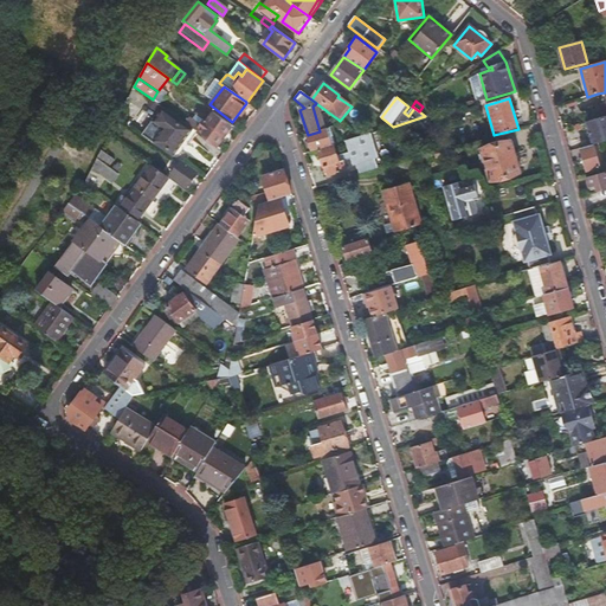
[(189,117),(185,123),(193,129),(217,147),(232,126),(202,103),(197,114),(205,118),(200,126),(189,117)]
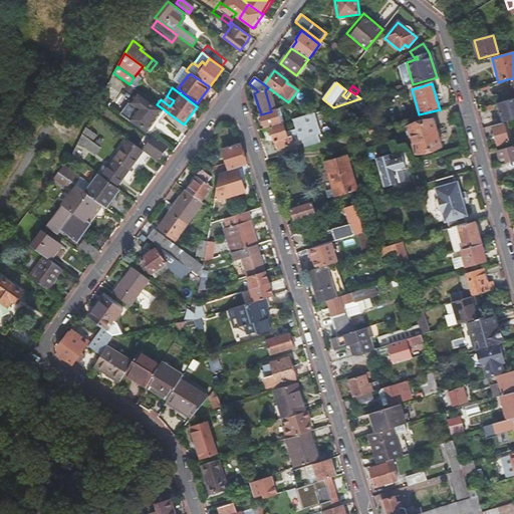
[(157,104),(138,90),(130,102),(138,108),(130,119),(147,133),(152,125),(155,120),(164,109),(157,104)]
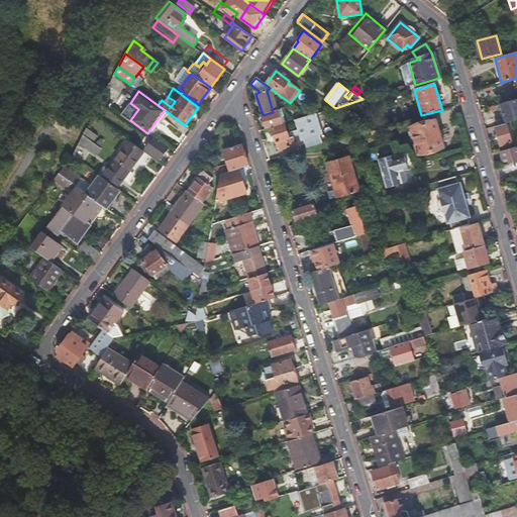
[(516,99),(500,104),(506,123),(516,120),(516,99)]
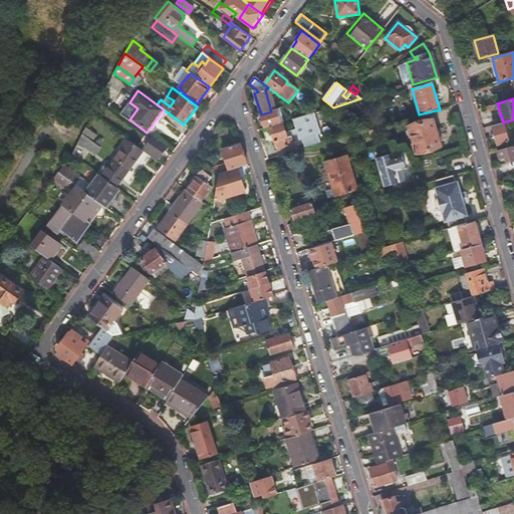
[(138,108),(130,102),(121,113),(130,119),(138,108)]
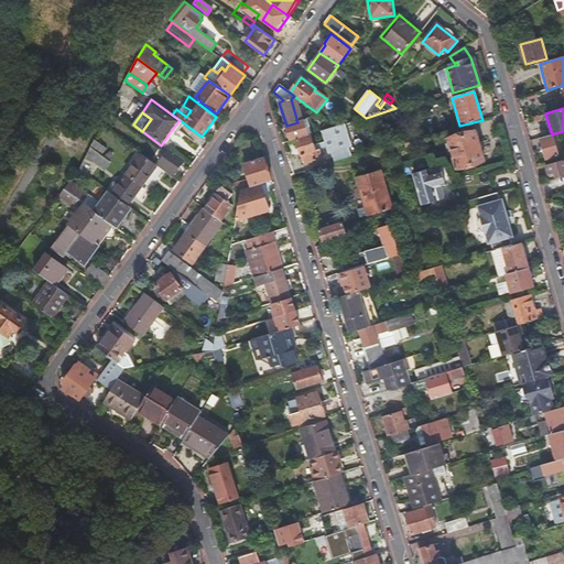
[(286,126),(291,141),(296,140),(308,136),(304,120),(297,122),(286,126)]
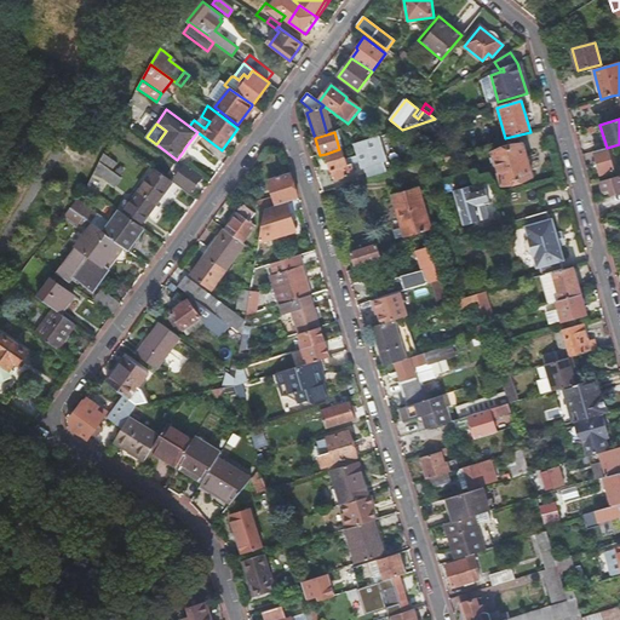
[(369,139),(352,145),(357,160),(383,153),(380,144),(390,141),(388,135),(369,139)]
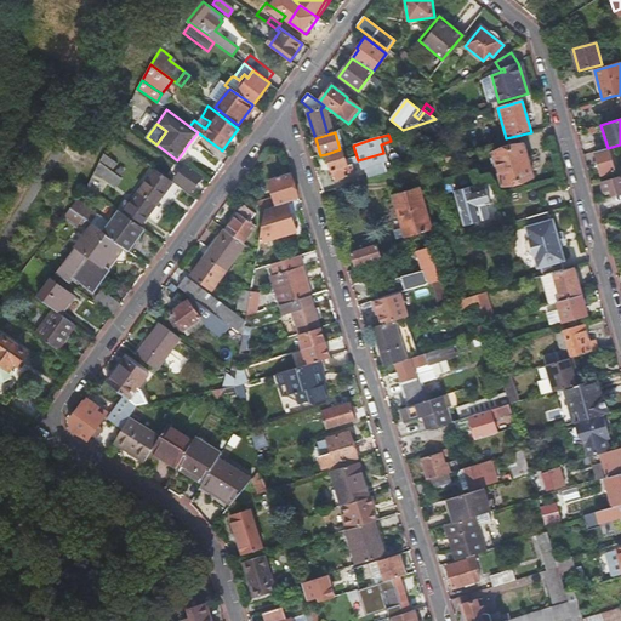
[(502,186),(533,177),(523,146),(494,153),(502,186)]
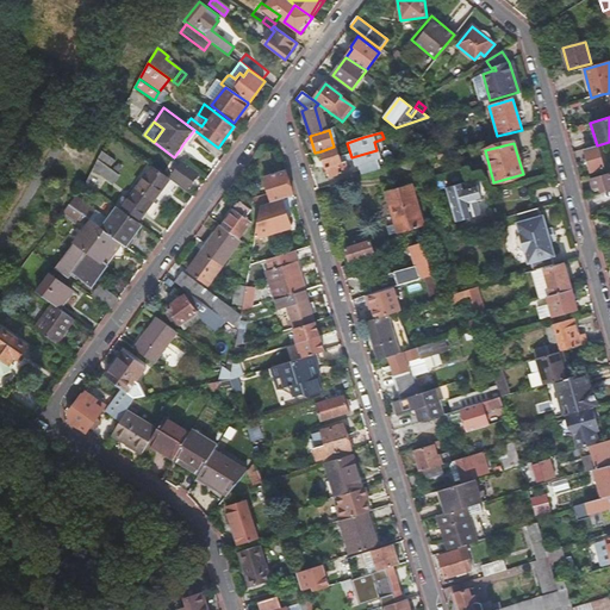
[(334,147),(321,151),(324,162),(321,163),(323,170),(327,169),(329,178),(348,172),(346,162),(342,163),(336,145),(334,147)]
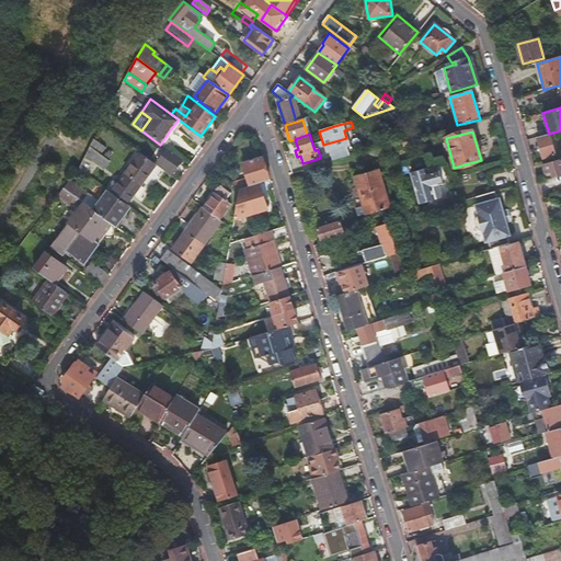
[(549,134),(538,137),(544,158),(556,156),(550,138),(549,134)]
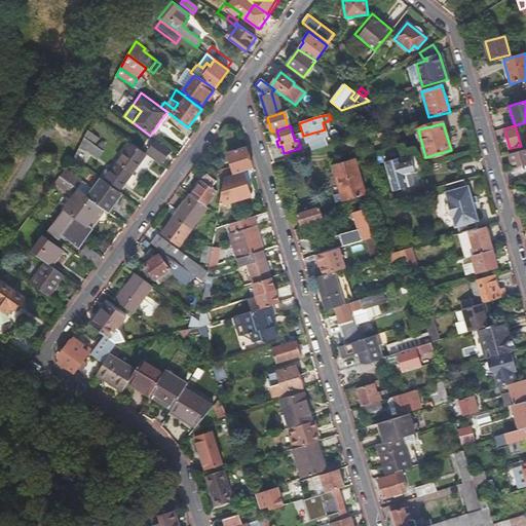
[(87,130),(84,138),(95,145),(99,139),(87,130)]
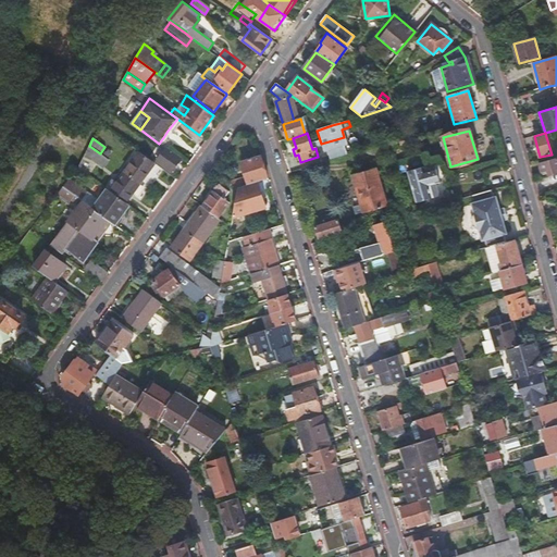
[(89,146),(78,168),(85,173),(95,161),(113,175),(114,173),(119,176),(123,171),(100,153),(89,146)]
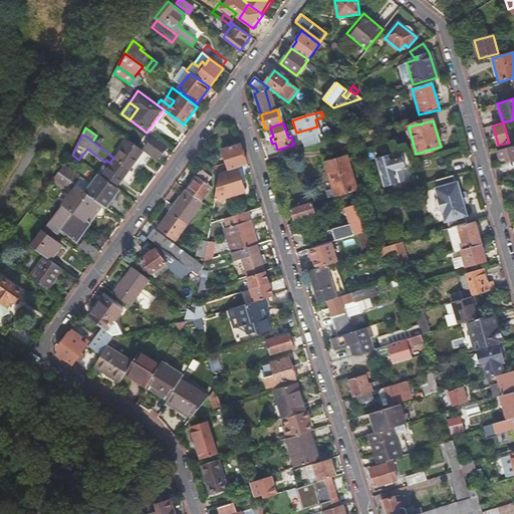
[(168,148),(156,138),(147,150),(159,160),(168,148)]
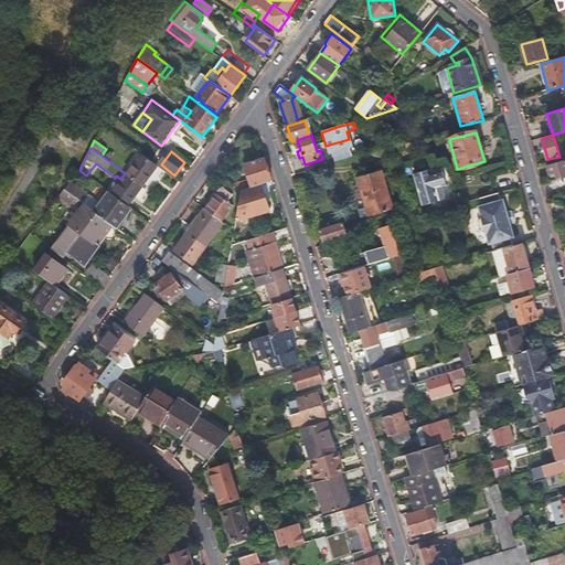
[(157,166),(141,155),(127,174),(142,185),(157,166)]
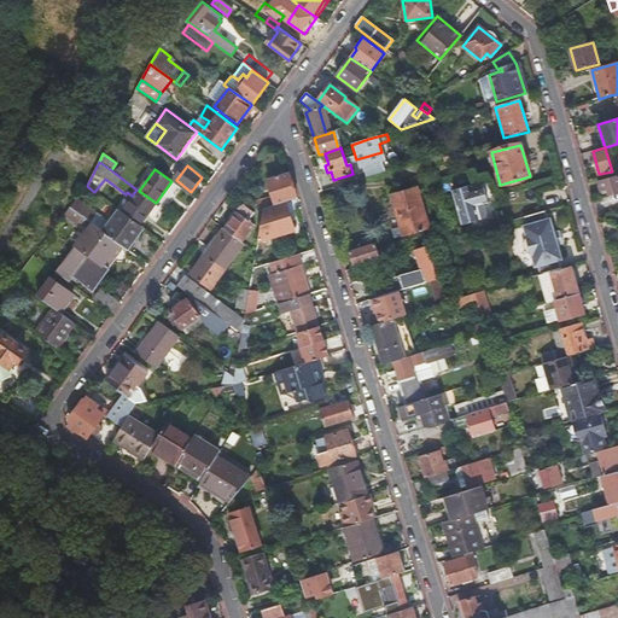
[(268,179),(275,205),(297,198),(289,173),(268,179)]
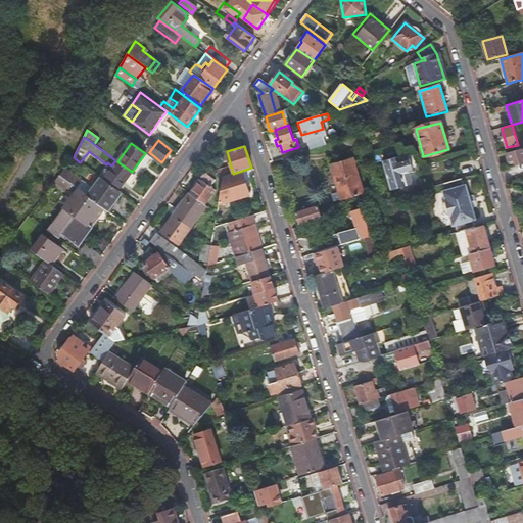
[(522,148),(506,153),(508,162),(514,160),(515,165),(522,162),(522,148)]
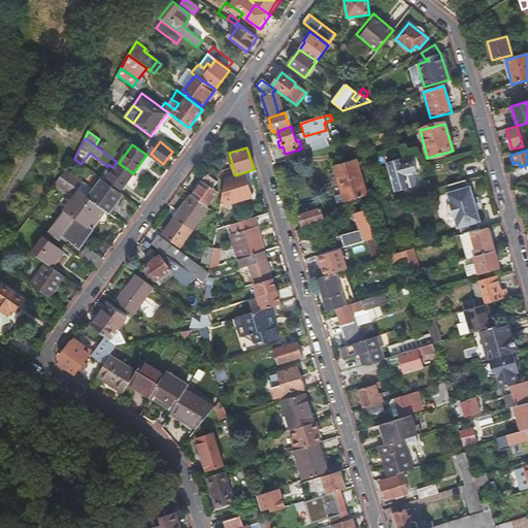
[(344,202),(366,195),(356,159),(334,165),(344,202)]
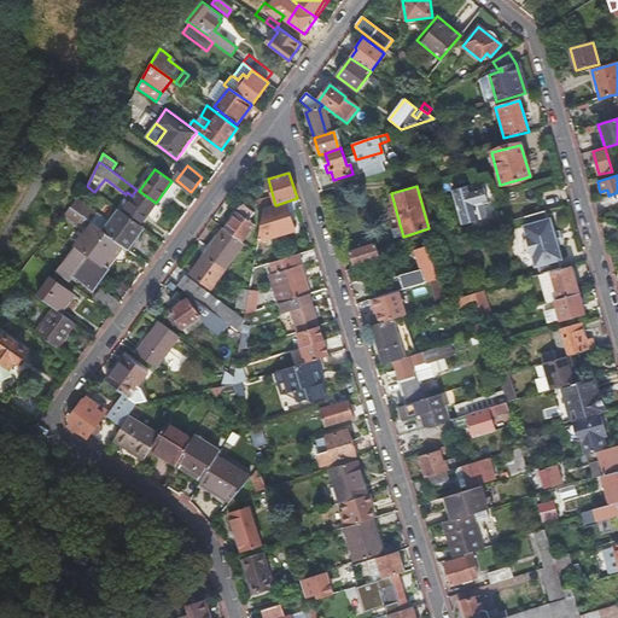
[(482,204),(487,203),(484,190),(470,193),(467,186),(450,192),(460,225),(485,217),(482,204)]
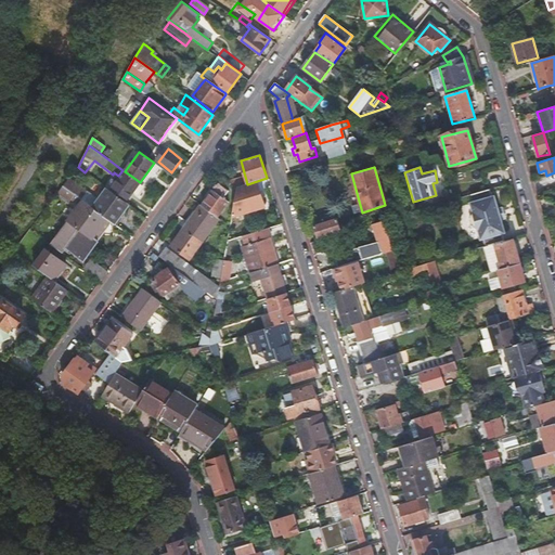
[(113,179),(105,188),(106,189),(125,202),(140,182),(125,171),(116,181),(113,179)]
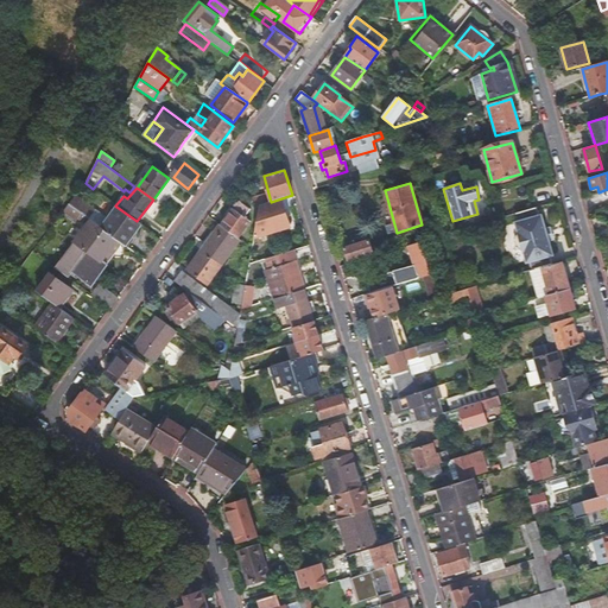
[(74,198),(69,204),(80,213),(84,207),(74,198)]
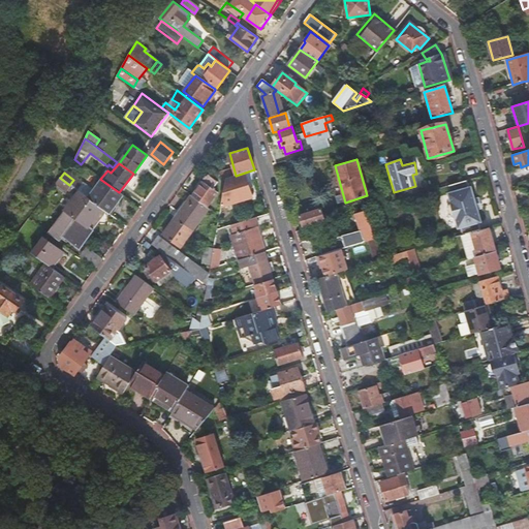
[(192,196),(207,208),(218,192),(213,189),(218,182),(209,176),(192,196)]
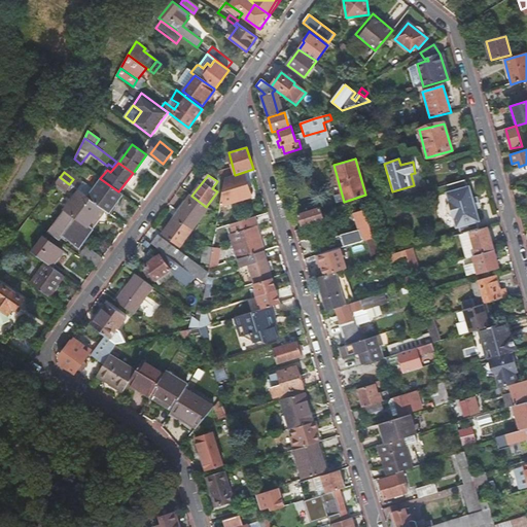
[(60,177),(54,185),(64,192),(67,188),(73,192),(75,189),(69,184),(60,177)]
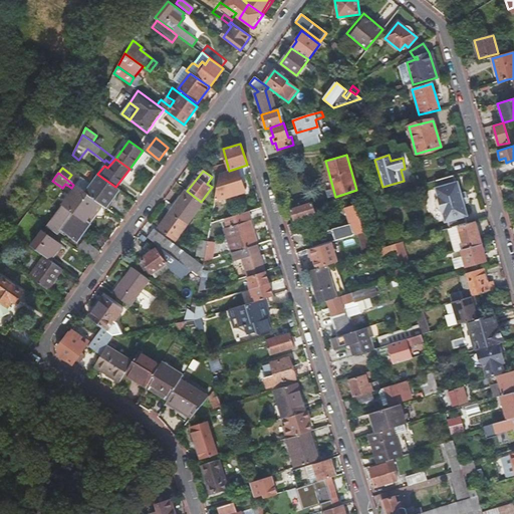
[(115,187),(98,175),(85,193),(88,195),(108,210),(113,203),(115,197),(118,193),(120,191),(115,187)]
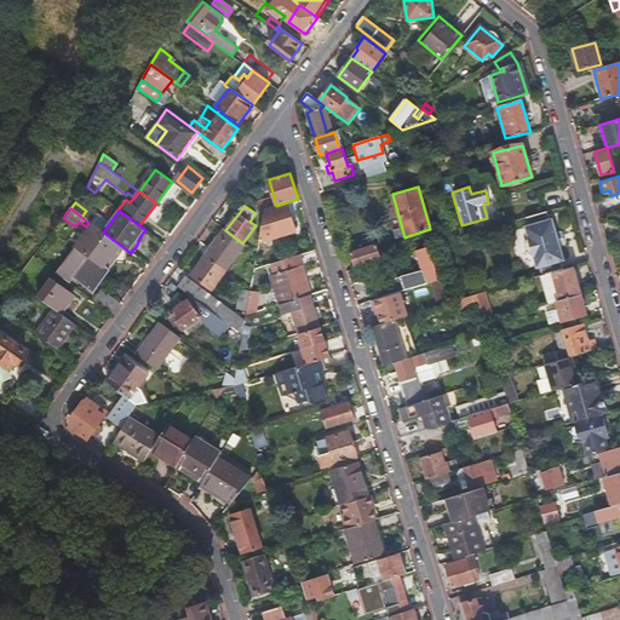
[(549,220),(546,212),(526,218),(528,227),(526,228),(529,240),(527,245),(528,252),(534,256),(538,268),(539,268),(543,276),(552,274),(563,270),(561,262),(563,260),(558,245),(563,244),(561,234),(556,235),(551,220),(549,220)]
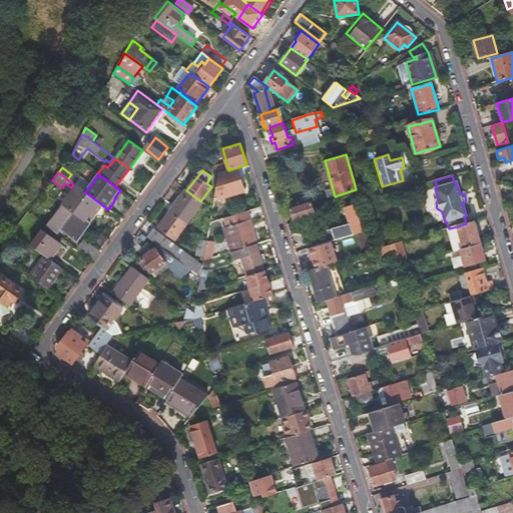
[(219,183),(218,183),(214,210),(222,211),(225,191),(223,190),(224,184),(225,184),(226,178),(220,177),(219,183)]
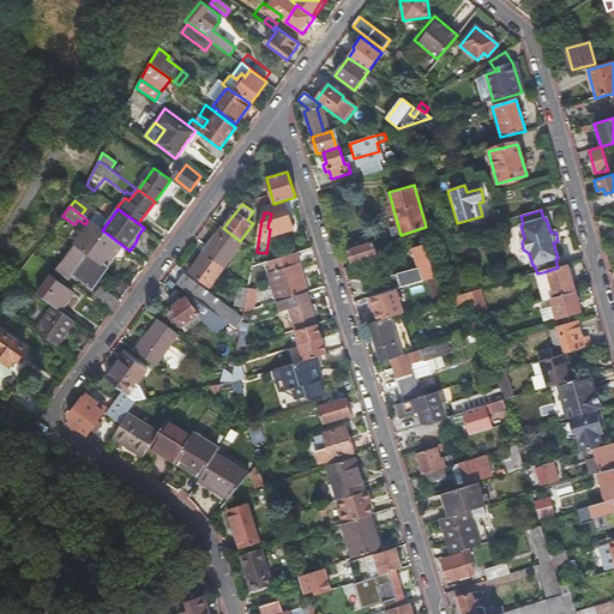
[(92,223),(76,245),(102,264),(103,263),(118,245),(119,244),(104,234),(106,233),(102,230),(92,223)]
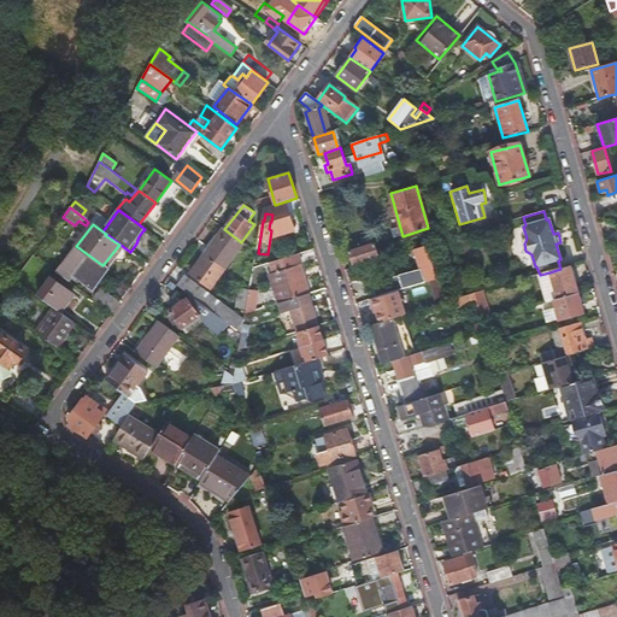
[(227,270),(245,245),(241,242),(224,229),(222,228),(204,253),(205,254),(198,264),(197,264),(191,274),(211,288),(225,269),(227,270)]
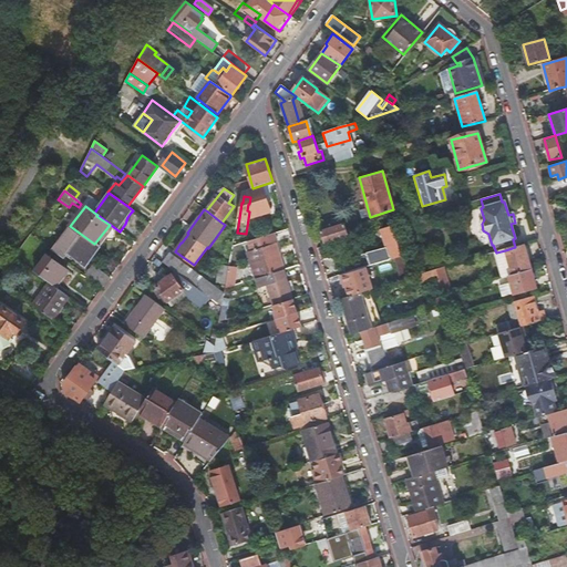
[(325,230),(344,225),(342,217),(322,224),(325,230)]
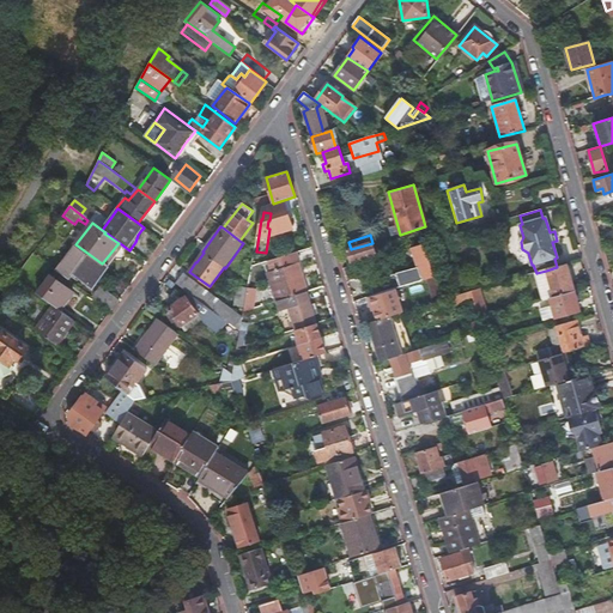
[(376,255),(372,243),(351,249),(346,250),(351,263),(376,255)]
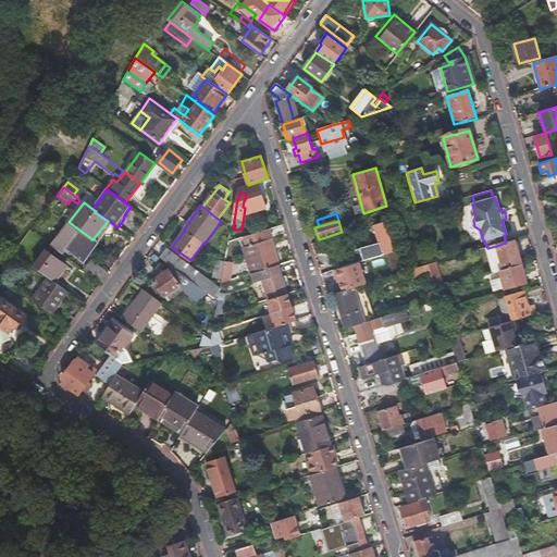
[(69,222),(51,246),(62,255),(67,247),(73,251),(72,252),(83,261),(86,257),(87,256),(98,242),(94,238),(93,239),(69,222)]
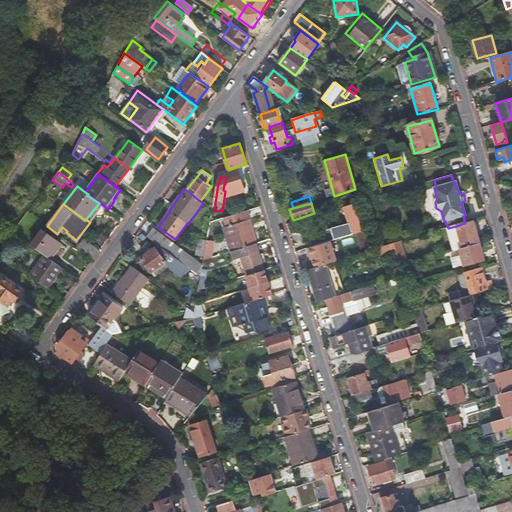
[(102,207),(98,204),(86,219),(90,222),(102,207)]
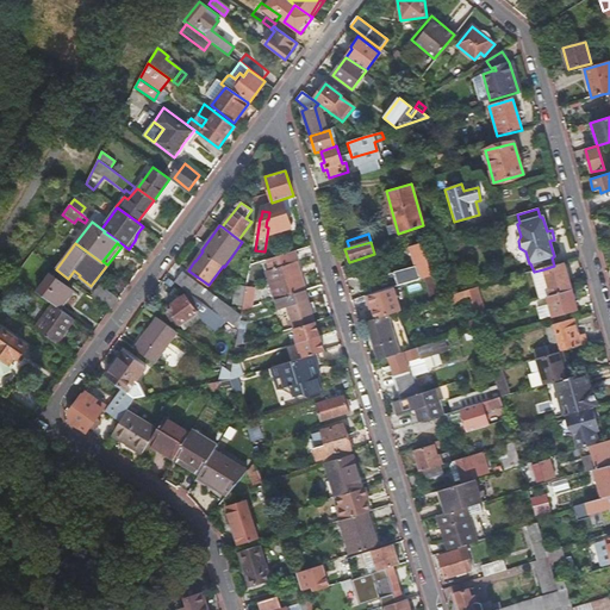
[(421,280),(431,277),(421,244),(410,248),(416,268),(391,275),(368,282),(372,296),(410,284),(421,280)]
